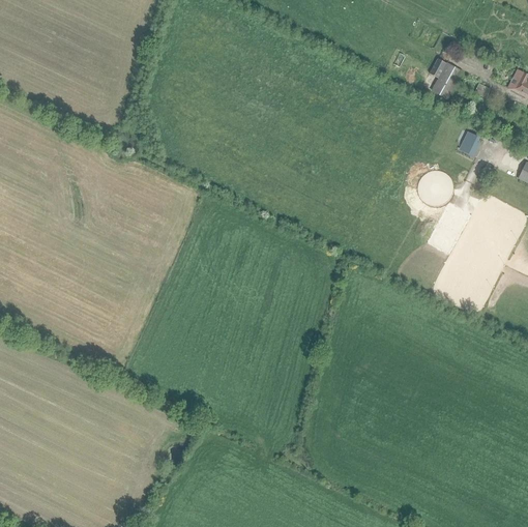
[(436,76),(429,88),(445,97),(460,69),(443,61),(435,56),(427,70),(436,76)]
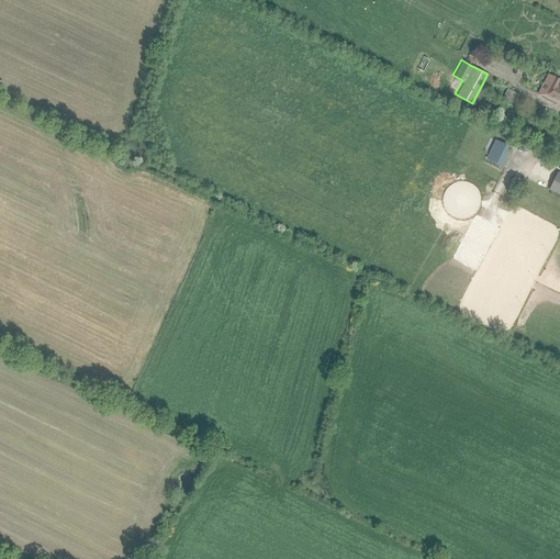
[(559,86),(557,85),(559,79),(551,74),(540,93),(559,103),(559,101),(559,86)]
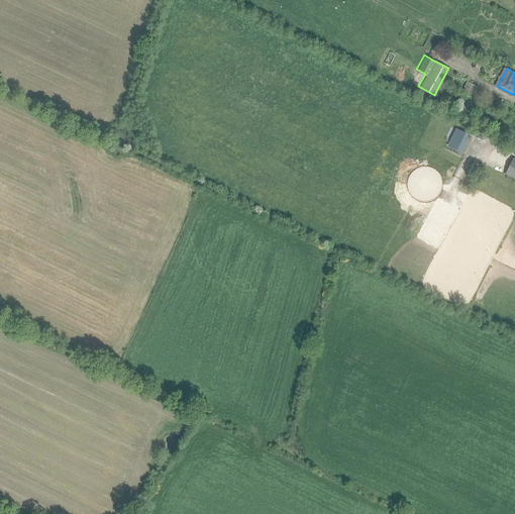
[(471,94),(475,84),(465,79),(459,89),(471,94)]
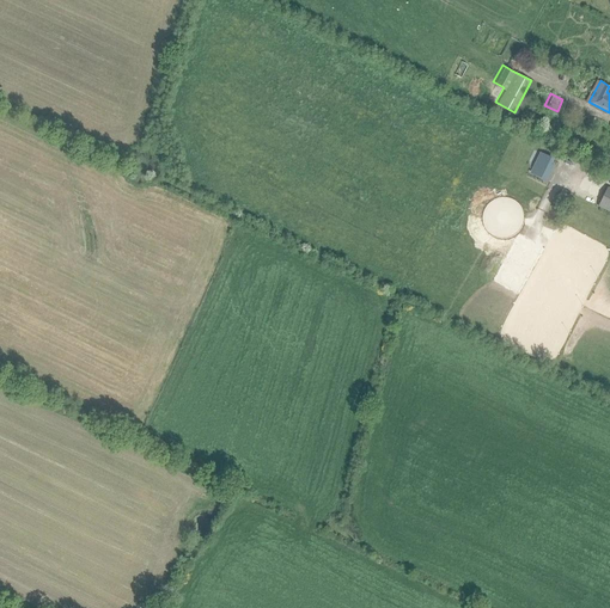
[(551,155),(537,149),(529,166),(534,167),(531,172),(544,178),(551,163),(548,161),(551,155)]
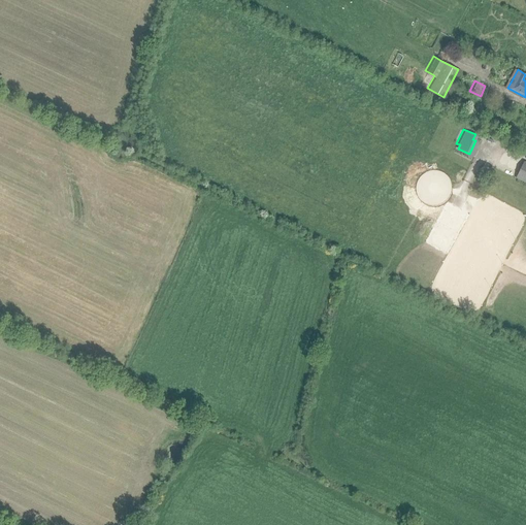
[(514,175),(525,181),(525,161),(521,159),(514,175)]
